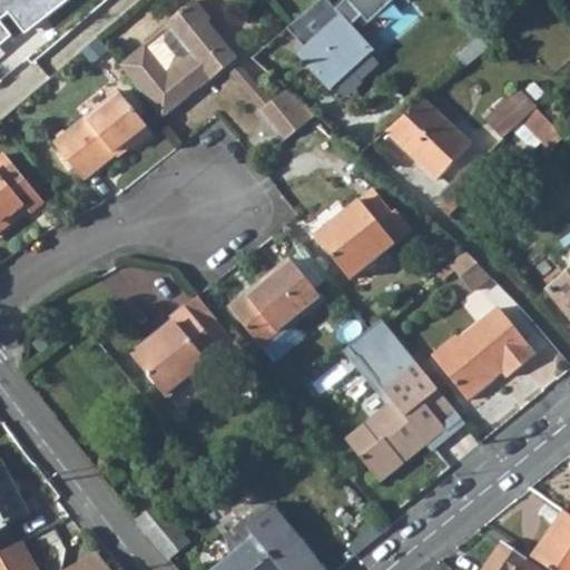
[(119,66),(163,118),(202,87),(197,81),(207,72),(212,78),(226,67),(236,58),(206,22),(209,19),(193,0),(192,0),(166,22),(168,25),(119,66)]
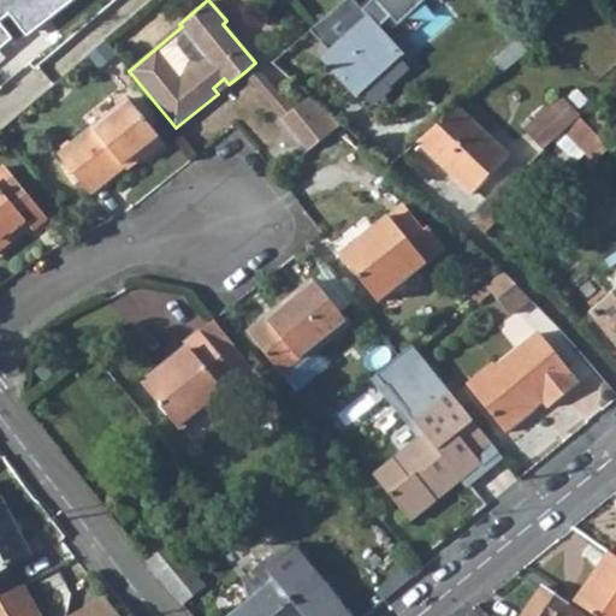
[(323,60),(356,98),(403,54),(379,29),(391,18),(398,27),(426,1),(425,0),(347,0),(317,27),(309,31),(330,54),(323,60)]
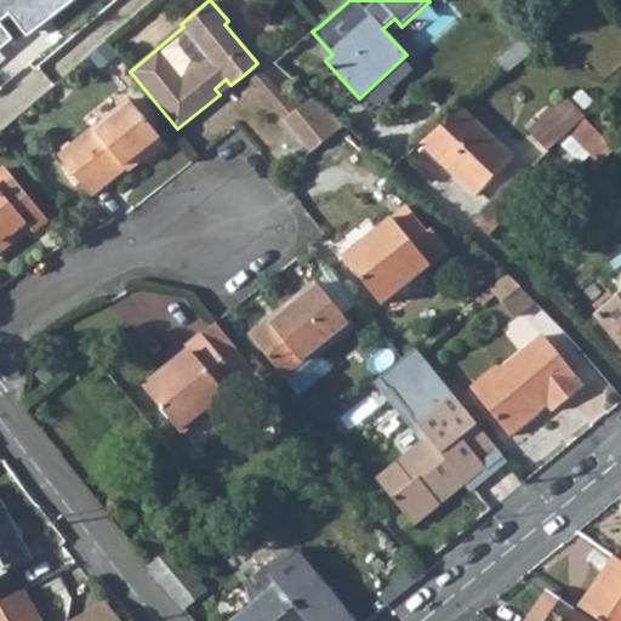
[(92,60),(100,69),(113,56),(106,47),(92,60)]
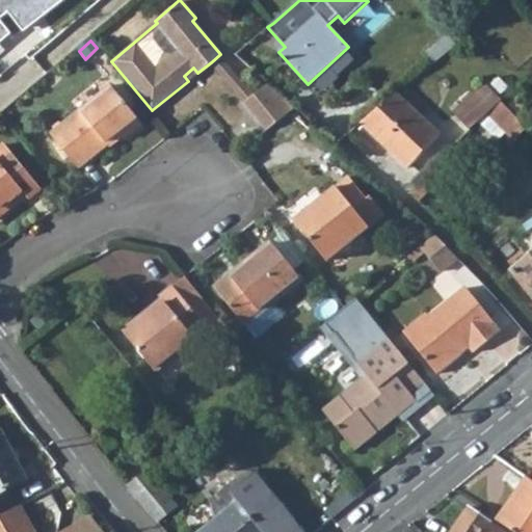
[(211,62),(243,103),(255,95),(220,54),(211,62)]
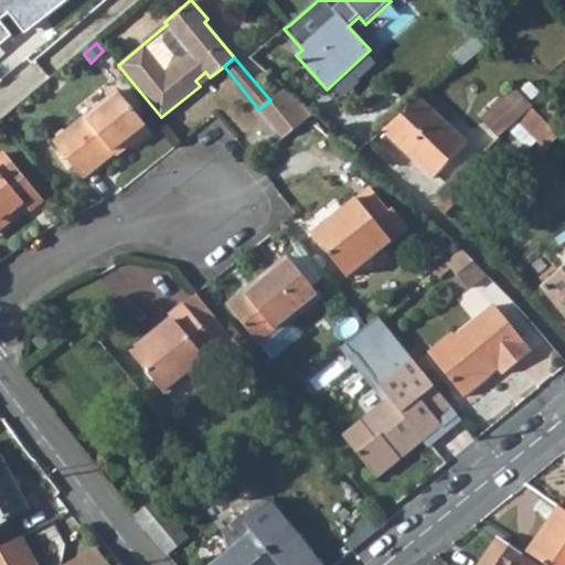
[(283,139),(313,115),(285,88),(270,100),(258,109),(283,139)]
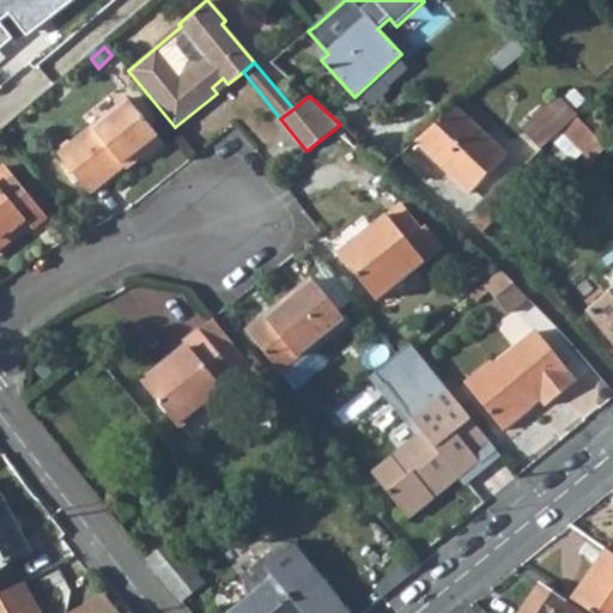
[(559,97),(523,129),(542,149),(552,140),(577,116),(559,97)]
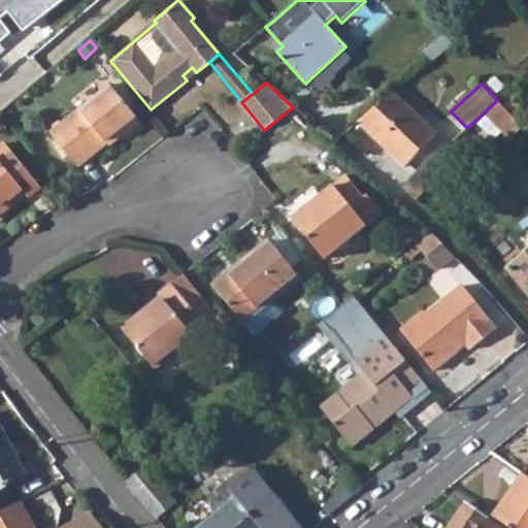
[(110,85),(51,134),(78,167),(109,142),(107,140),(118,132),(123,138),(141,123),(110,85)]
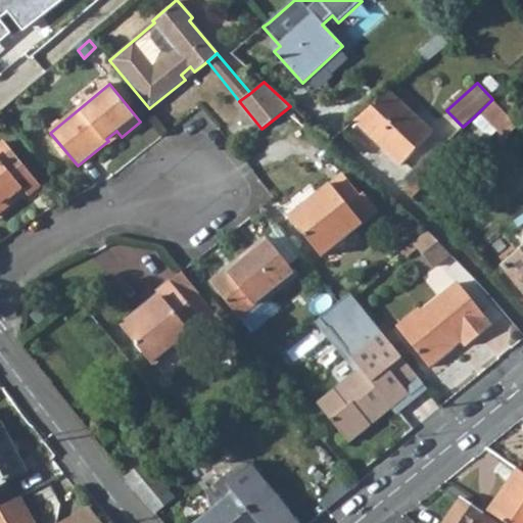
[(432,133),(389,93),(354,122),(401,165),(432,133)]
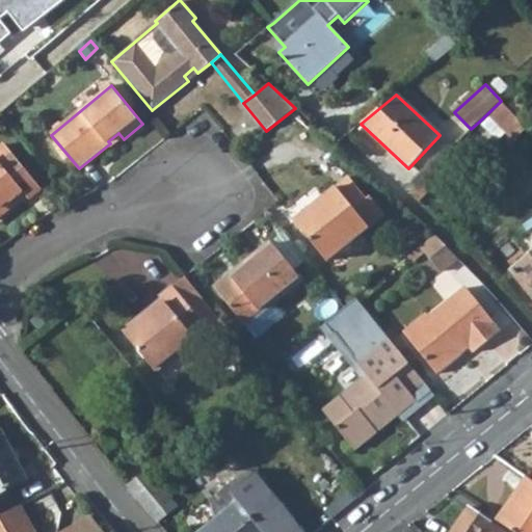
[(528,128),(501,101),(479,122),(498,141),(507,133),(515,140),(528,128)]
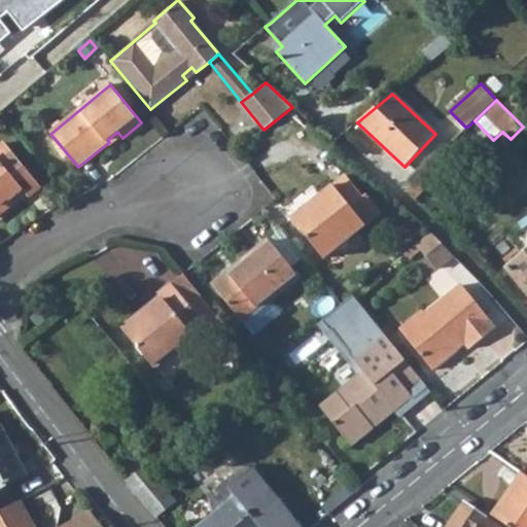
[(39,188),(5,144),(0,147),(0,203),(5,199),(10,205),(24,194),(27,198),(39,188)]
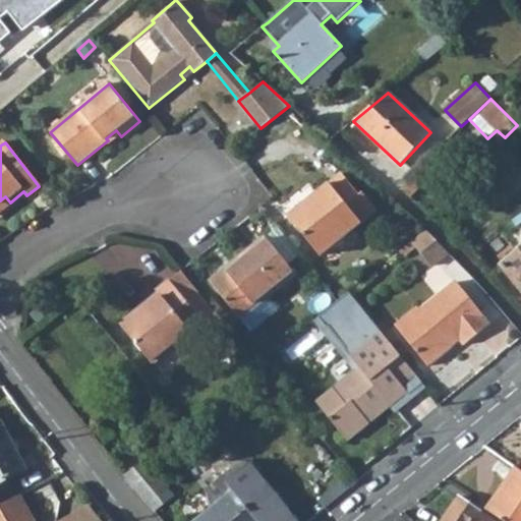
[(359,195),(341,174),(288,217),(320,256),(377,210),(362,192),(359,195)]
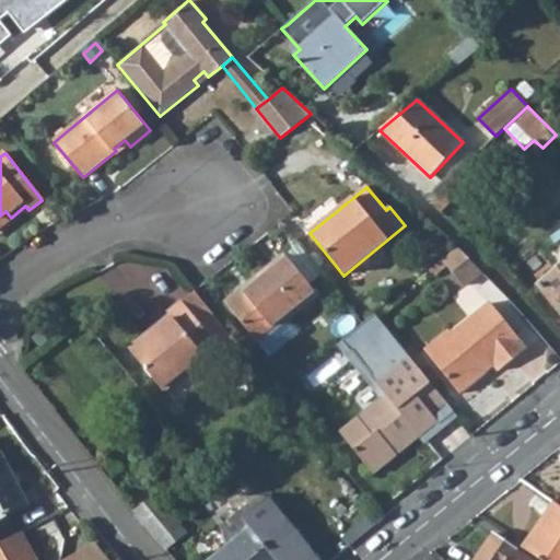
[(450,203),(435,191),(433,205),(441,212),(450,203)]
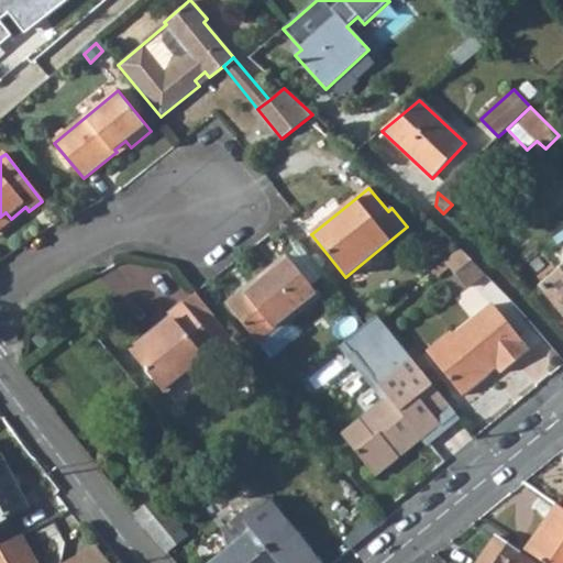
[(287,257),(310,287),(322,276),(300,247),(287,257)]
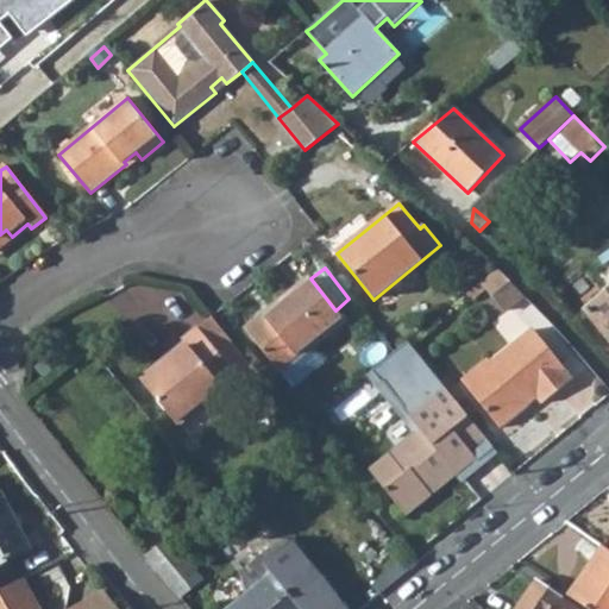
[(526,297),(497,269),(481,283),(487,290),(506,313),(526,297)]
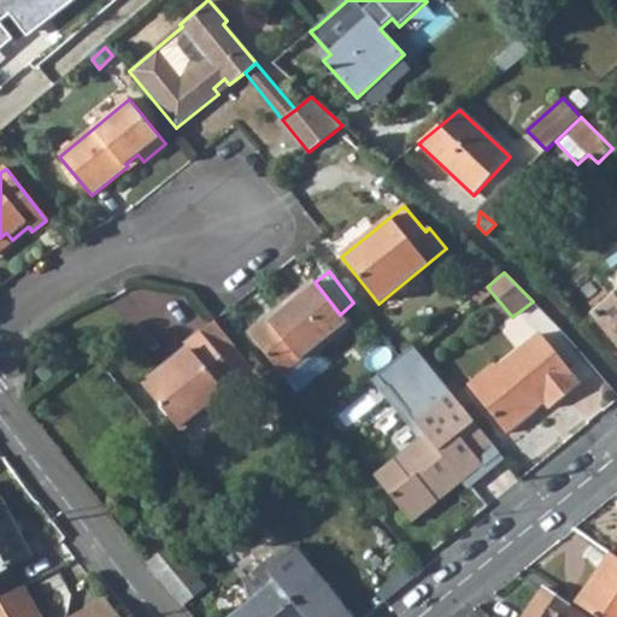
[(312,280),(247,333),(280,375),(313,348),(329,336),(333,341),(350,327),(340,315),(315,282),(312,280)]
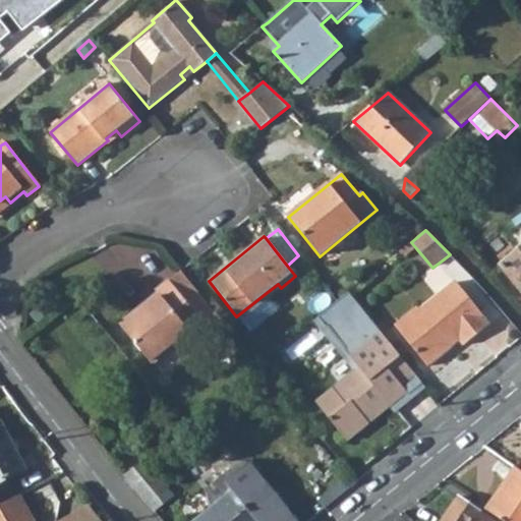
[(400,251),(404,257),(416,248),(411,242),(400,251)]
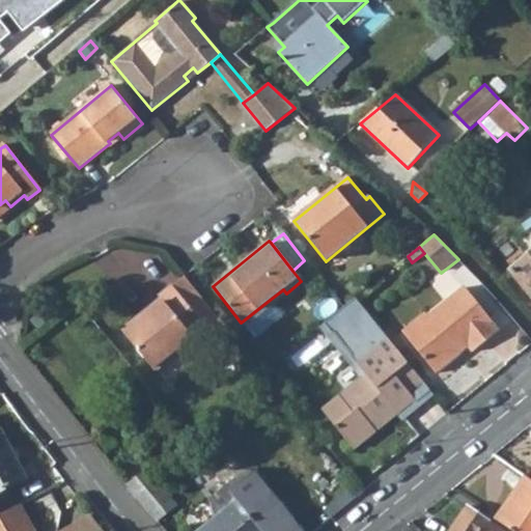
[(530,255),(511,272),(530,295),(530,255)]
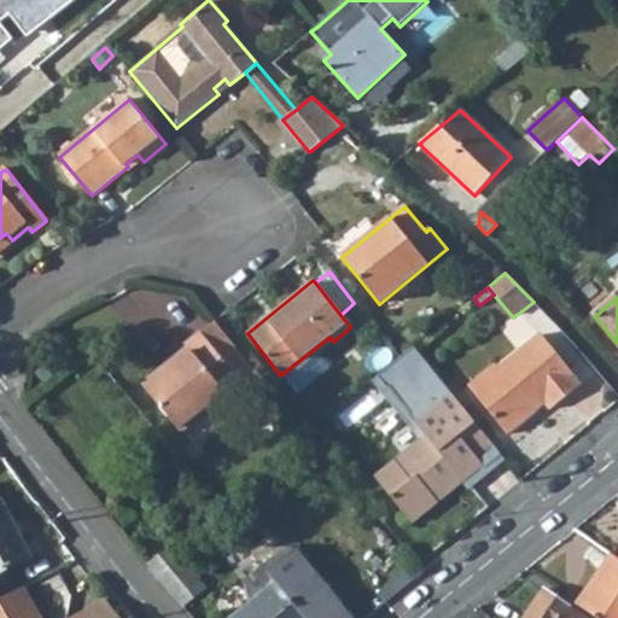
[(199,332),(243,384),(256,374),(214,321),(199,332)]
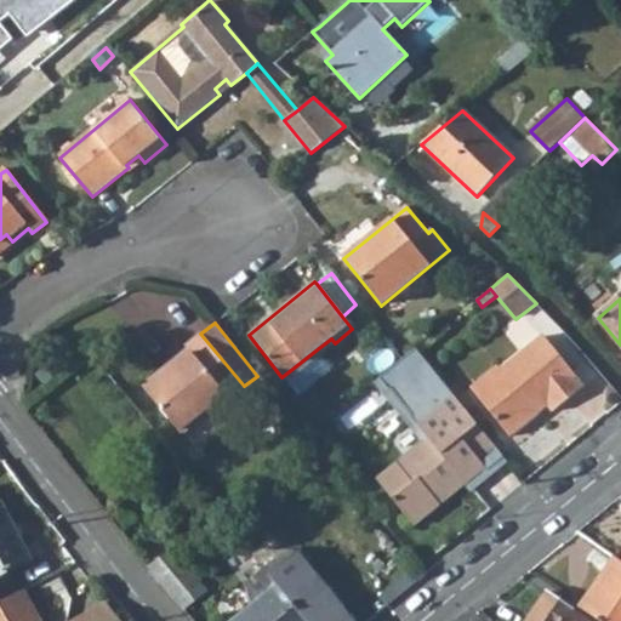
[(227,398),(232,404),(248,391),(244,386),(200,334),(186,347),(191,353),(166,372),(163,369),(142,387),(182,434),(227,398)]
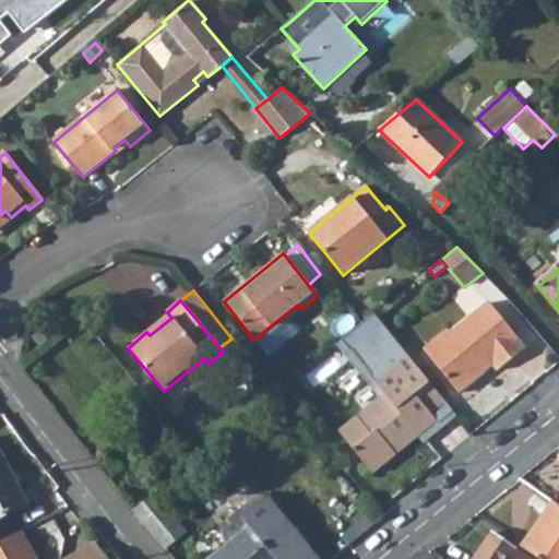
[(451,334),(449,331),(425,351),(459,393),(492,366),(497,371),(526,348),(489,304),(451,334)]
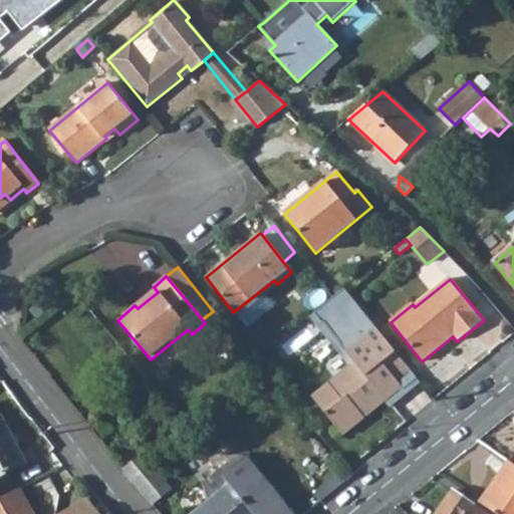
[(274,280),(261,290),(264,294),(277,284),(274,280)]
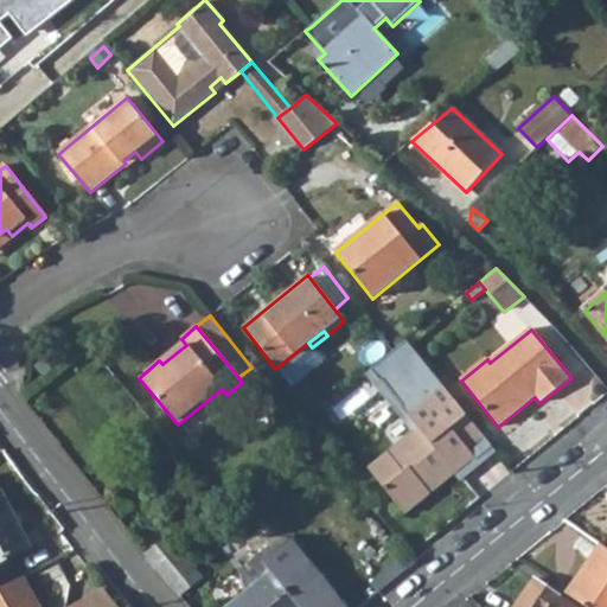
[(308,343),(275,369),(291,388),(324,362),(312,347),(308,343)]
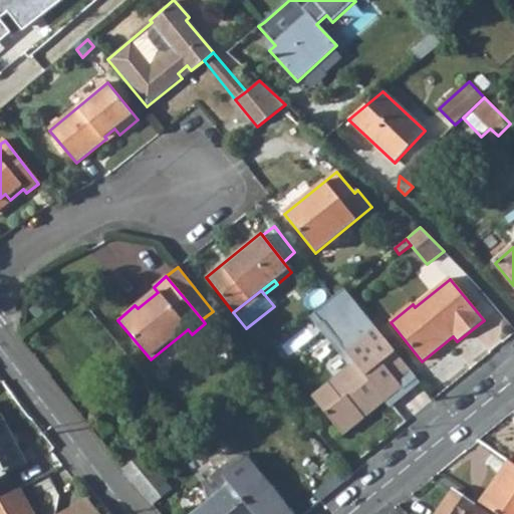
[(397,381),(410,370),(370,321),(340,346),(354,362),(311,397),(342,435),(402,388),(397,381)]
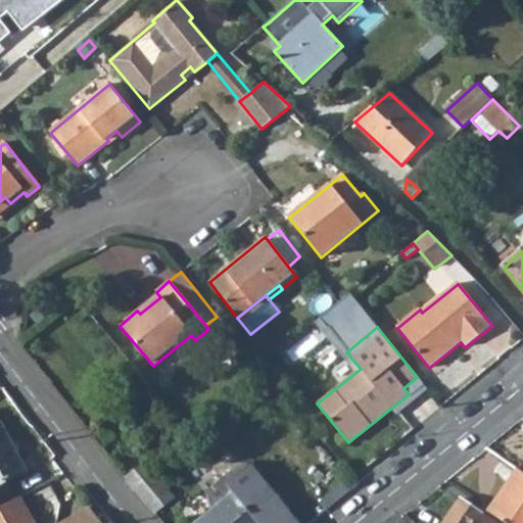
[(128,383),(157,420),(169,412),(139,374),(128,383)]
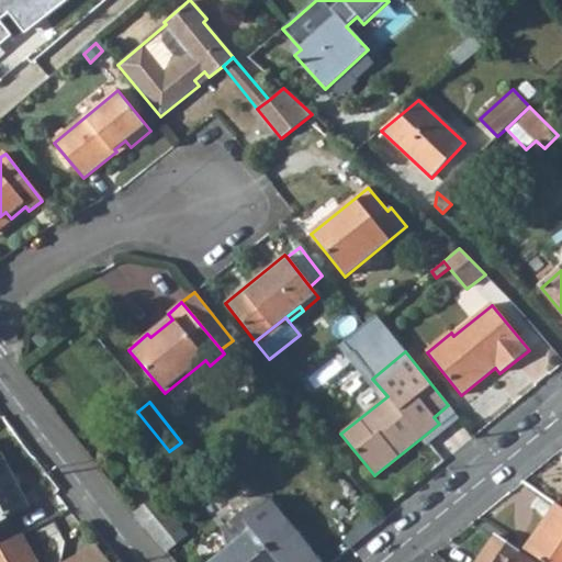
[(0,529),(12,524),(9,517),(30,506),(0,450),(0,529)]
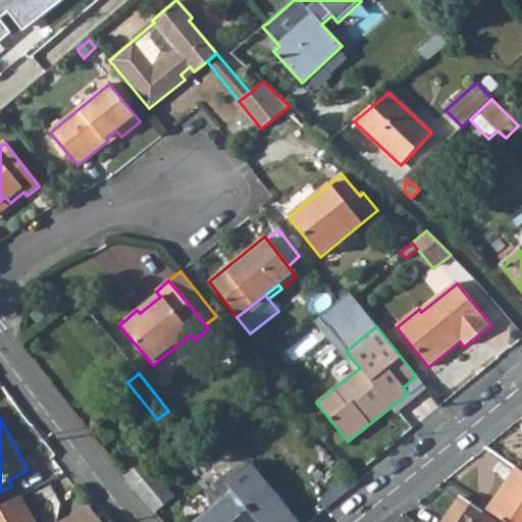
[(174,498),(145,461),(124,478),(140,498),(155,514),(174,498)]
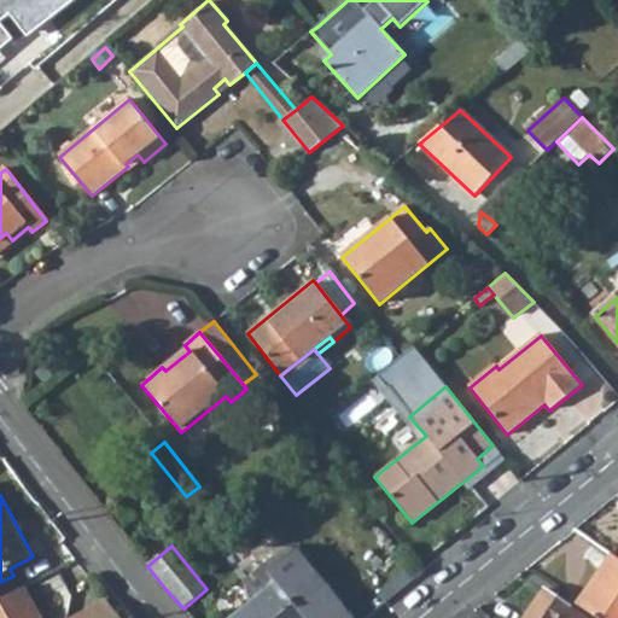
[(354,617),(297,549),(269,573),(304,617),(354,617)]
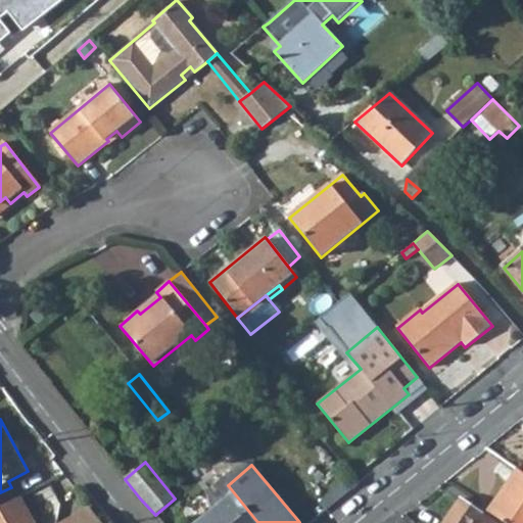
[(487,510),(506,522),(522,522),(522,471),(518,468),(487,510)]
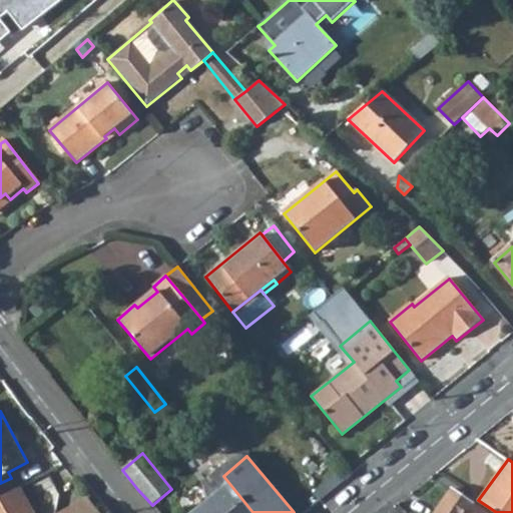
[(252,512),(223,476),(218,469),(201,483),(206,502),(193,512),(252,512)]
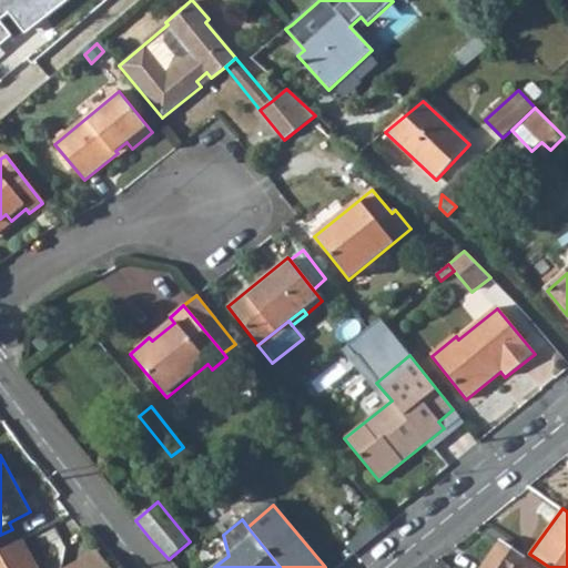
[(36,567),(20,539),(0,550),(0,567),(36,567)]
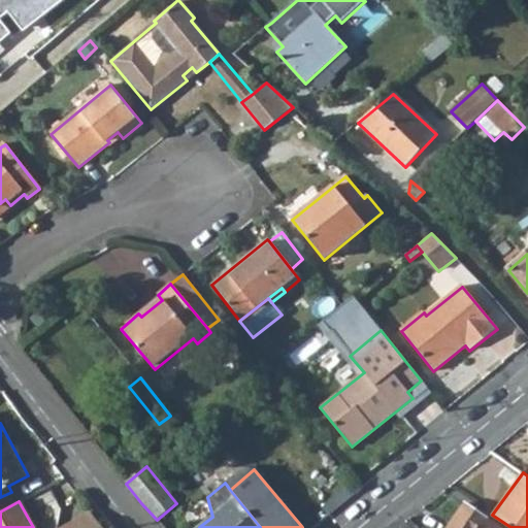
[(447,527),(500,527),(464,503),(447,527)]
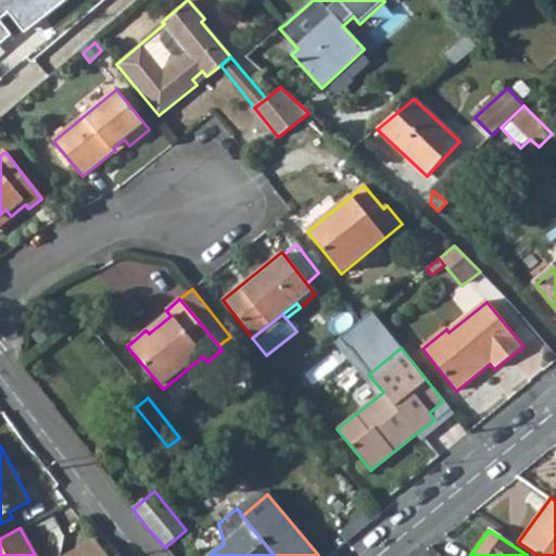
[(109,555),(97,539),(65,555),(109,555)]
